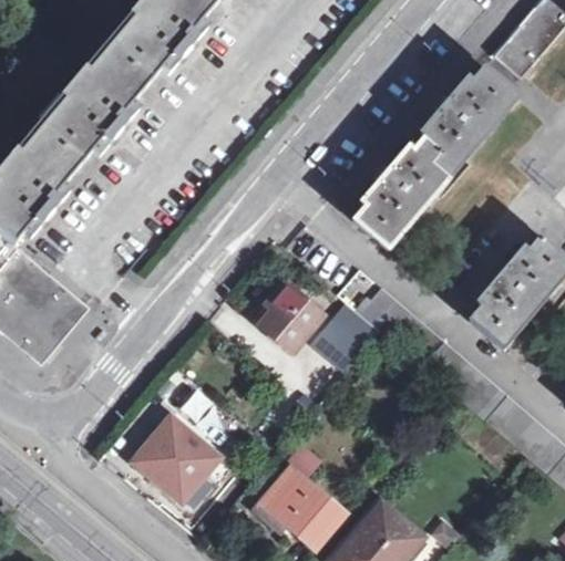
[(0,236),(12,247),(26,231),(32,237),(50,217),(71,193),(64,186),(93,153),(100,157),(136,114),(130,108),(158,73),(166,79),(204,34),(196,29),(217,0),(140,0),(126,16),(131,19),(85,75),(80,71),(59,95),(63,99),(18,154),(13,149),(0,165),(0,236)]
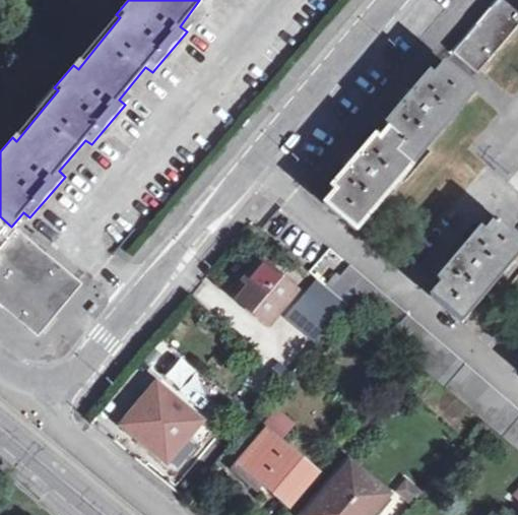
[(493,0),(453,47),(479,67),(517,21),(517,0),(493,0)]
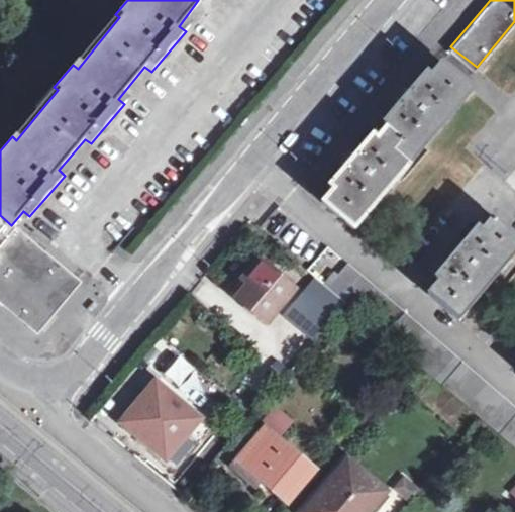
[(473,86),(441,59),(433,66),(415,88),(389,119),(381,130),(345,171),(335,182),(322,199),(352,224),(473,86)]
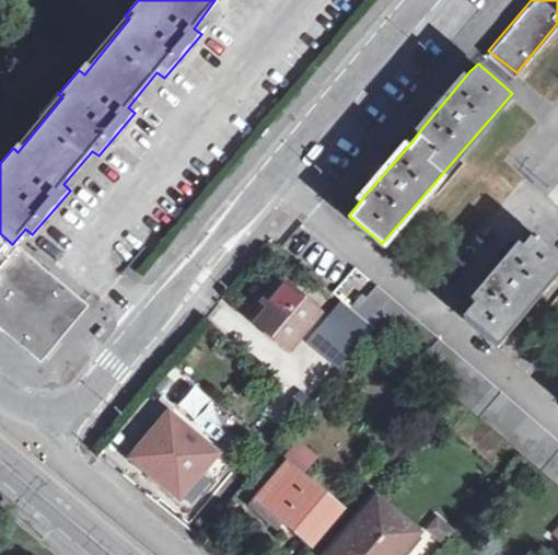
[(557,269),(557,243),(537,226),(525,240),(521,236),(485,278),(476,289),(479,293),(466,309),(500,338),(557,269)]
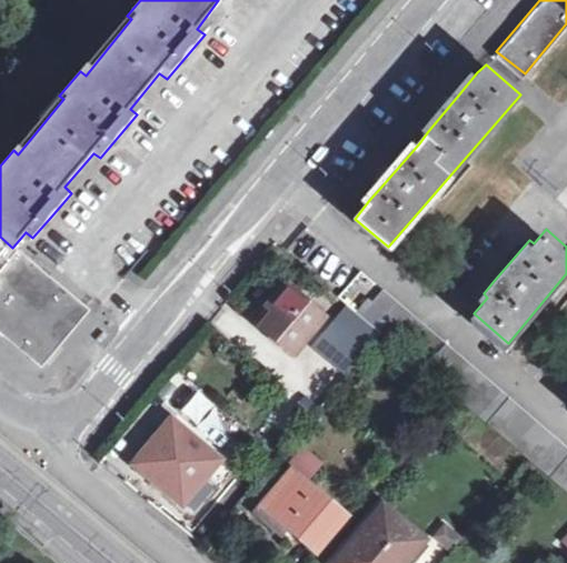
[(81,305),(12,248),(0,237),(0,328),(38,360),(81,305)]
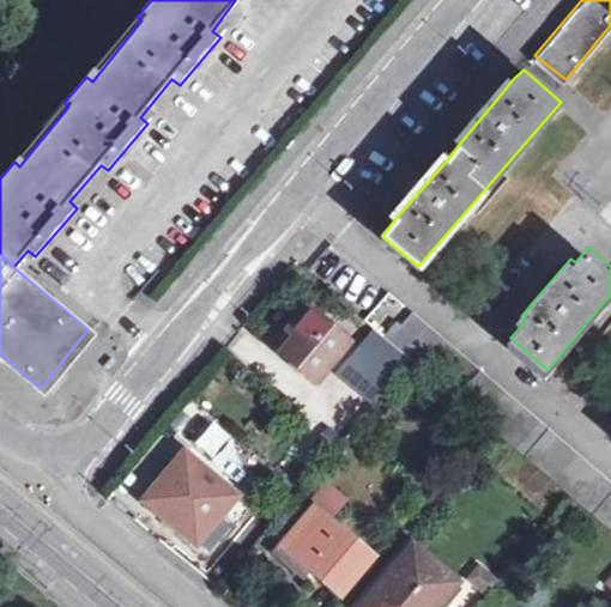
[(382,323),(400,301),(385,289),(367,311),(382,323)]
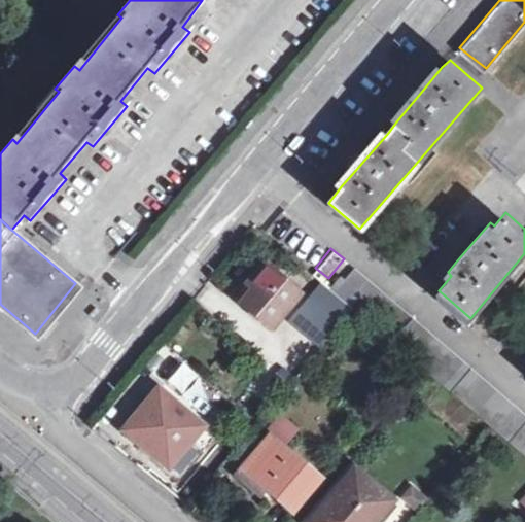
[(300,293),(263,263),(234,293),(272,327),(300,293)]
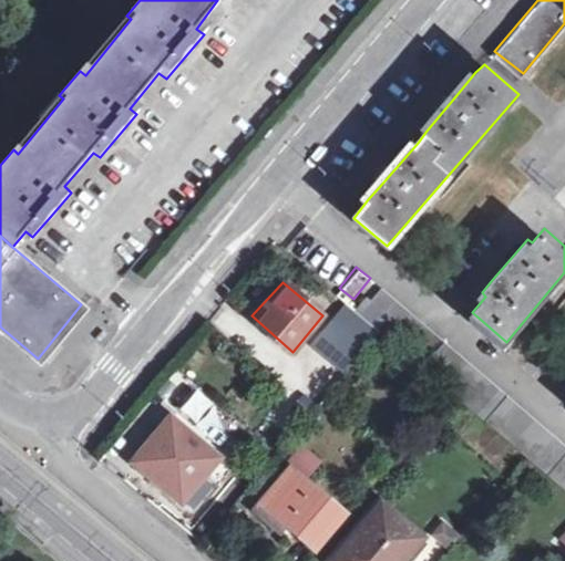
[(564,452),(383,290),(362,314),(365,317),(564,492),(564,452)]
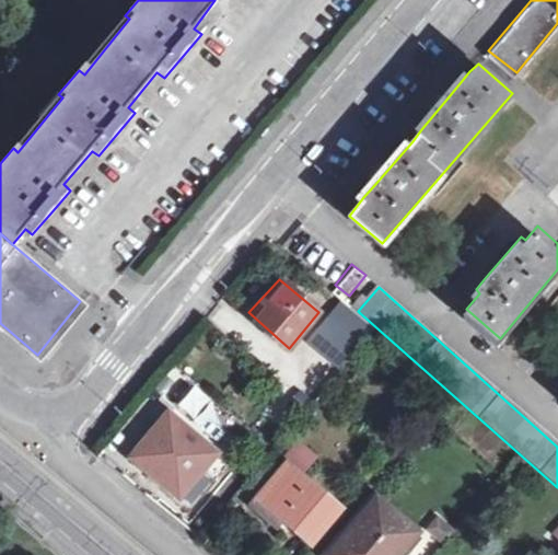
[(358,311),(349,303),(339,312),(351,324),(360,313),(358,311)]
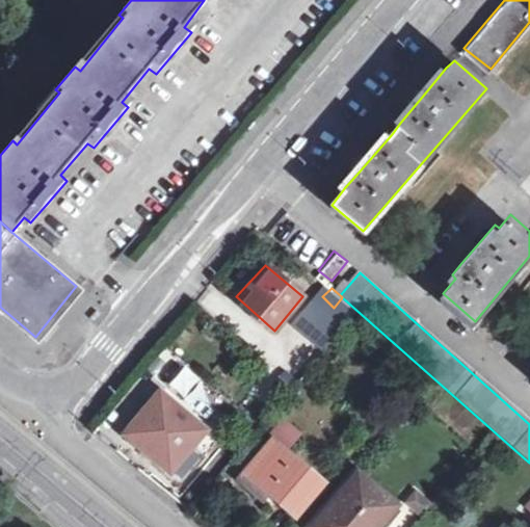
[(340,326),(309,300),(291,319),(321,348),(340,326)]
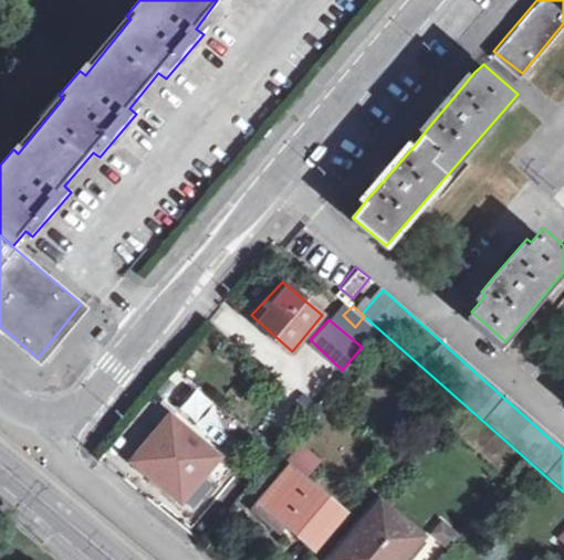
[(218,454),(171,416),(134,454),(177,494),(174,499),(190,513),(216,483),(204,473),(218,454)]
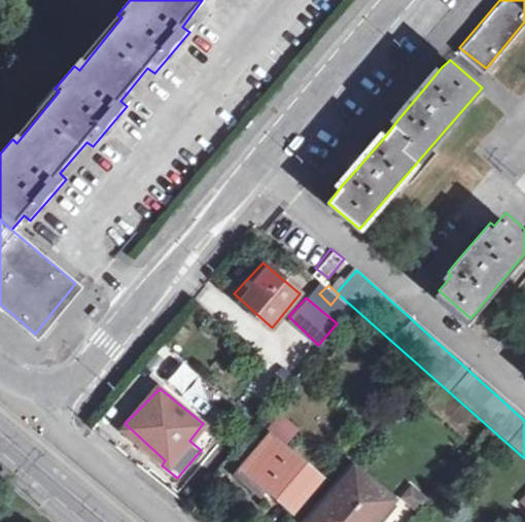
[(294,427),(280,417),(266,436),(231,477),(258,498),(266,490),(284,505),(312,473),(280,444),(294,427)]
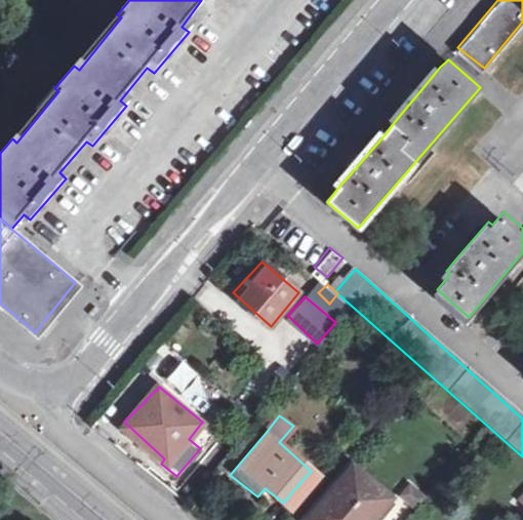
[(370,519),(387,501),(351,470),(307,519),(370,519)]
